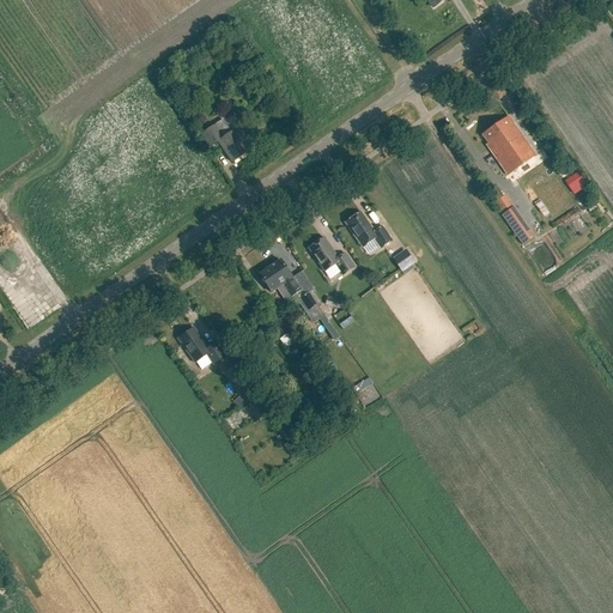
[(508,117),(481,135),(487,144),(486,145),(508,176),(535,156),(508,117)]
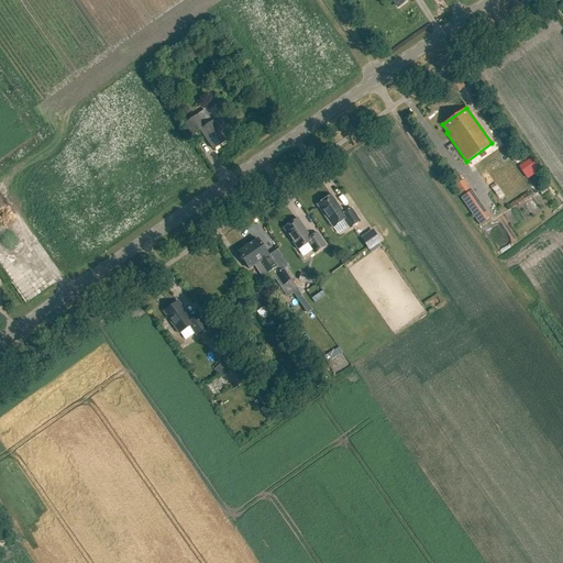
[(200,131),(213,150),(228,140),(221,131),(223,129),(219,121),(216,123),(214,121),(212,122),(205,110),(184,124),(191,136),(200,131)]
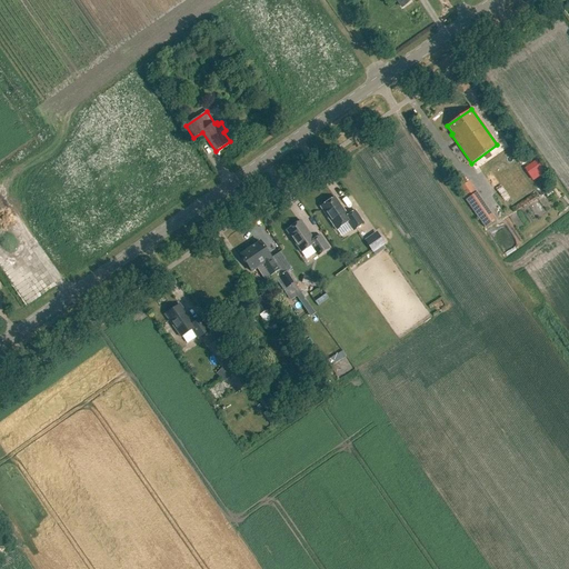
[(460,188),(487,227),(496,220),(469,182),(460,188)]
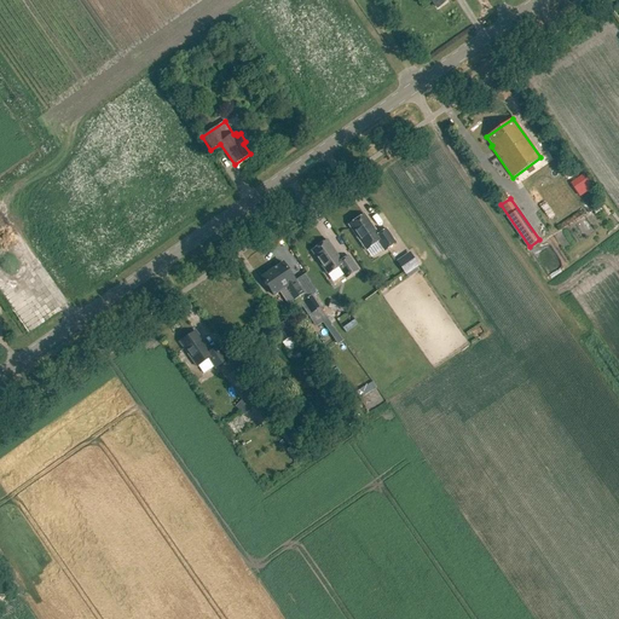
[(348,226),(366,250),(377,243),(385,252),(397,243),(387,230),(379,235),(364,214),(348,226)]
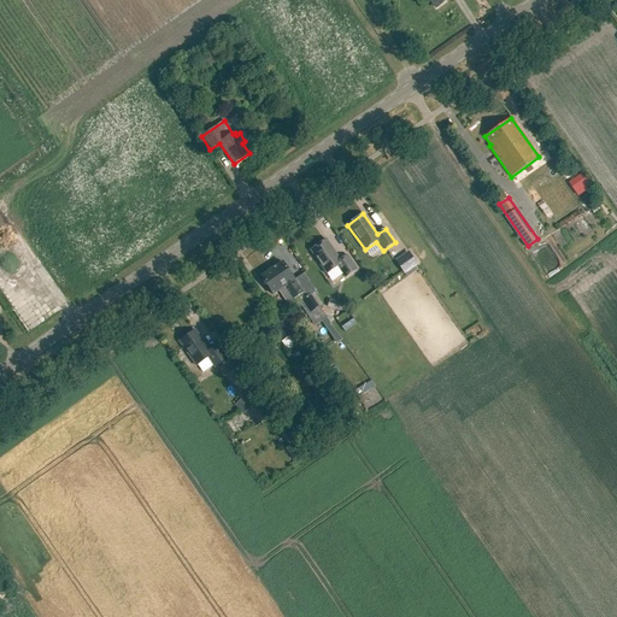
[(338,266),(345,278),(357,270),(347,256),(340,260),(325,240),(310,251),(327,275),(338,266)]
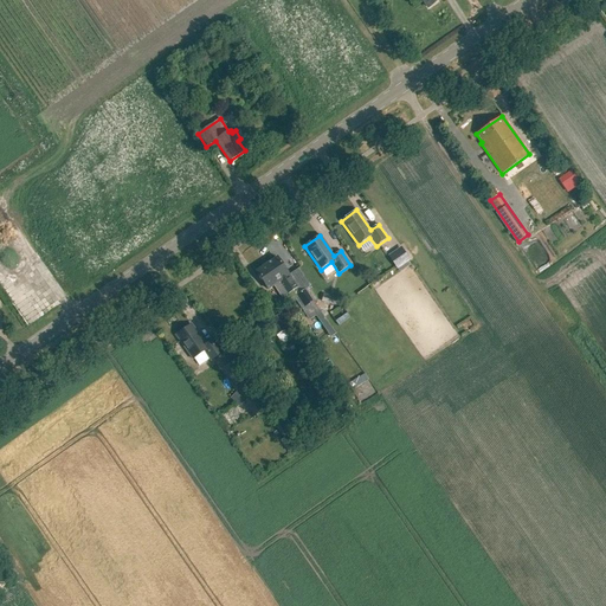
[(391,259),(398,269),(410,260),(403,251),(391,259)]
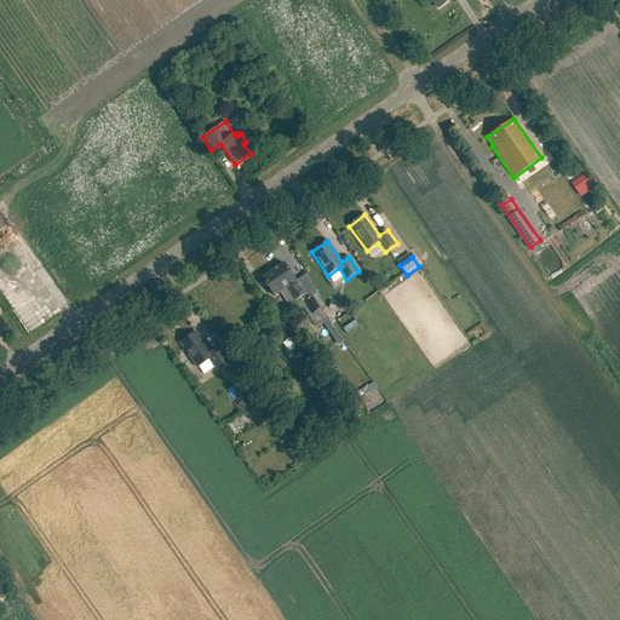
[(305,302),(313,297),(319,293),(306,275),(296,282),(283,264),(271,271),(275,277),(277,276),(294,302),(302,297),(305,302)]
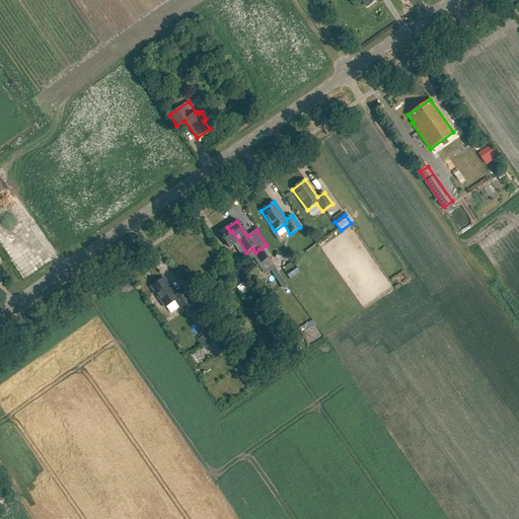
[(241,255),(246,252),(232,231),(230,232),(227,227),(219,233),(230,248),(235,245),(241,255)]
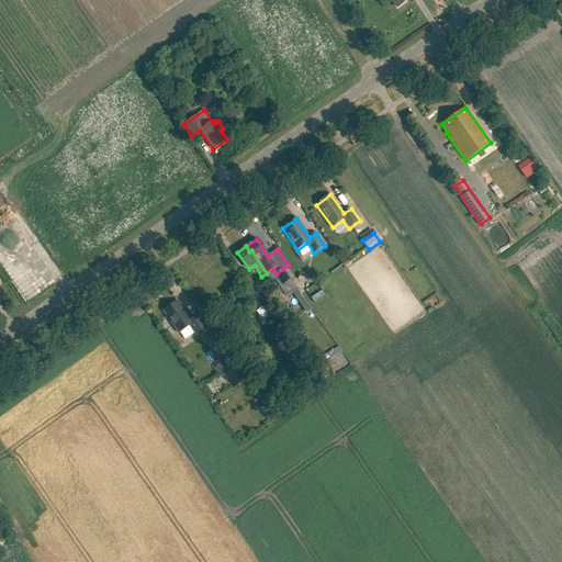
[(276,273),(283,284),(290,280),(283,269),(277,273),(276,273)]
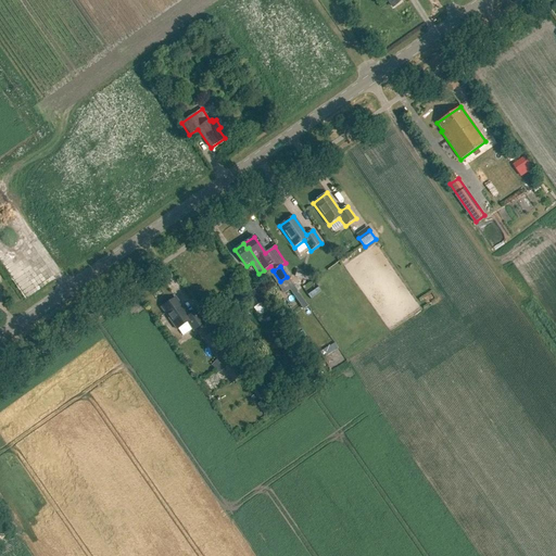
[(294,277),(312,280),(313,275),(295,272),(294,277)]
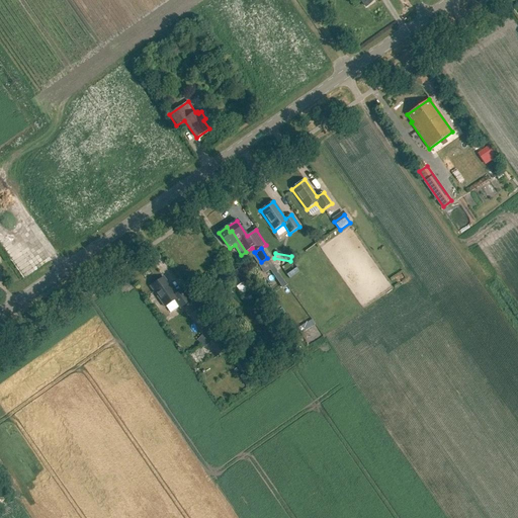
[(209,274),(216,280),(223,274),(217,268),(209,274)]
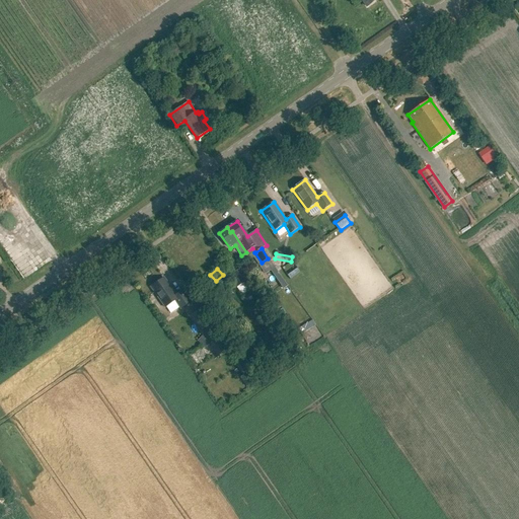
[(244,283),(236,271),(228,276),(236,288),(244,283)]
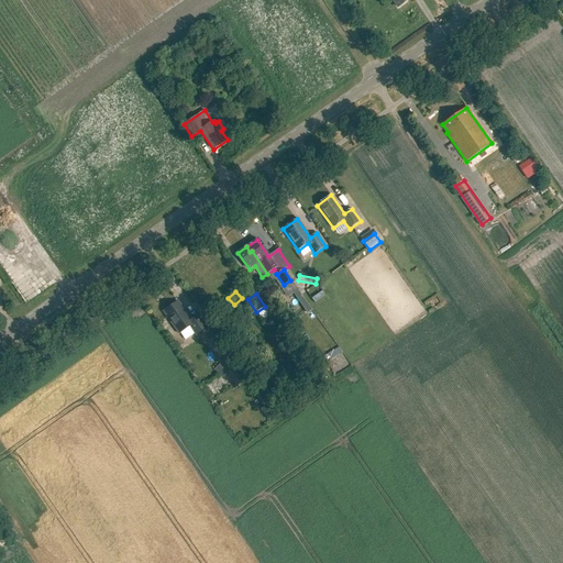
[(198,316),(190,321),(178,302),(163,312),(179,334),(189,327),(196,335),(207,329),(198,316)]
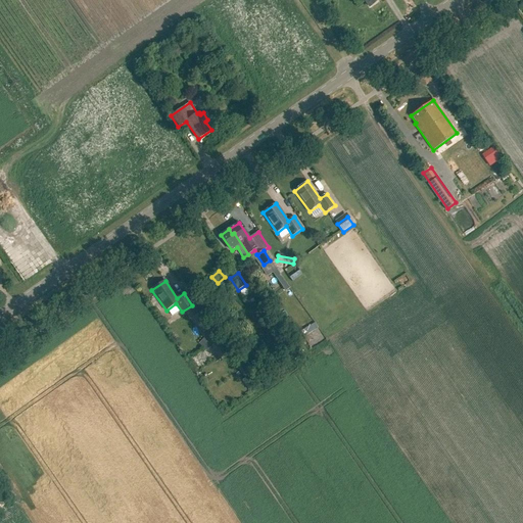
[(193,318),(203,332),(211,327),(201,312),(193,318)]
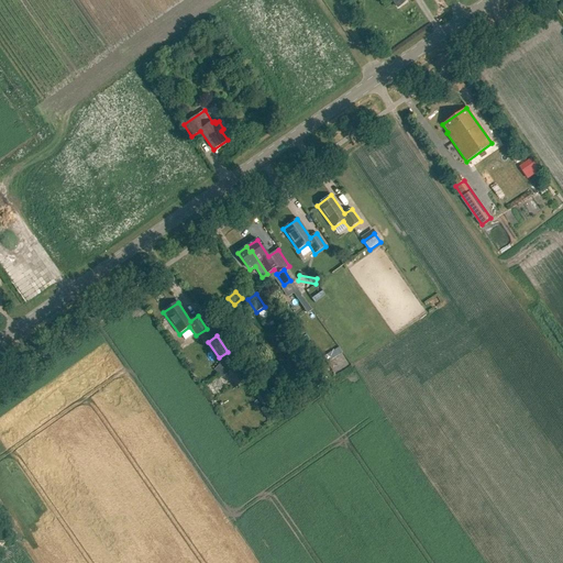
[(321,354),(323,361),(340,354),(337,348),(321,354)]
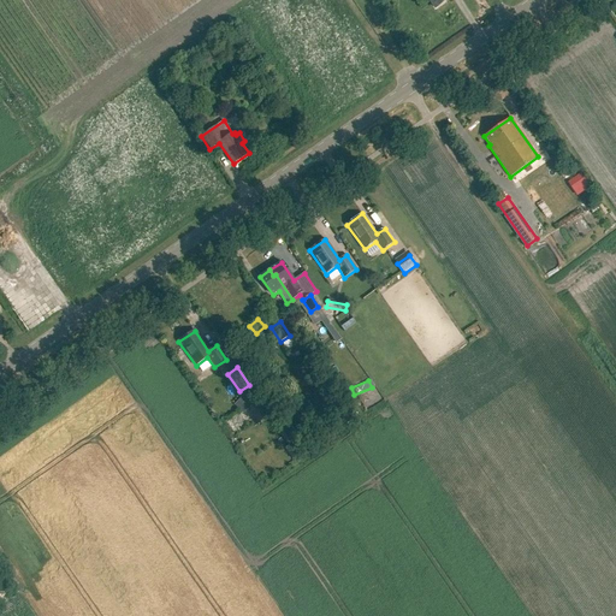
[(234,404),(243,413),(249,407),(240,397),(234,404)]
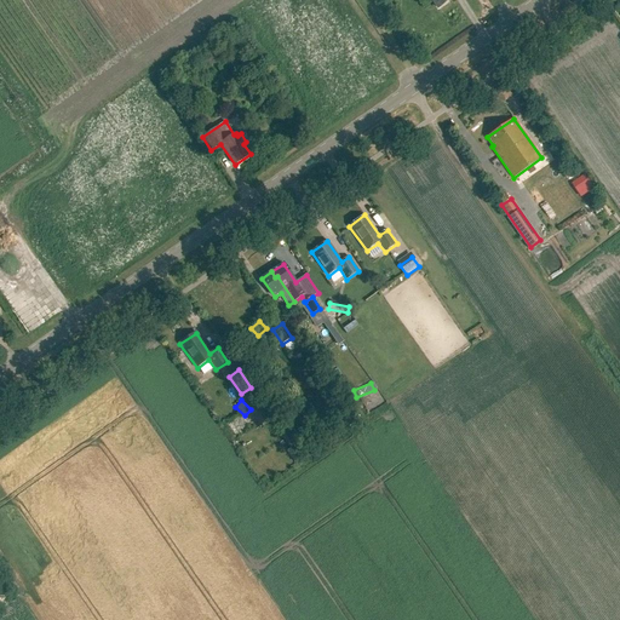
[(286,451),(293,461),(298,459),(291,447),(286,451)]
